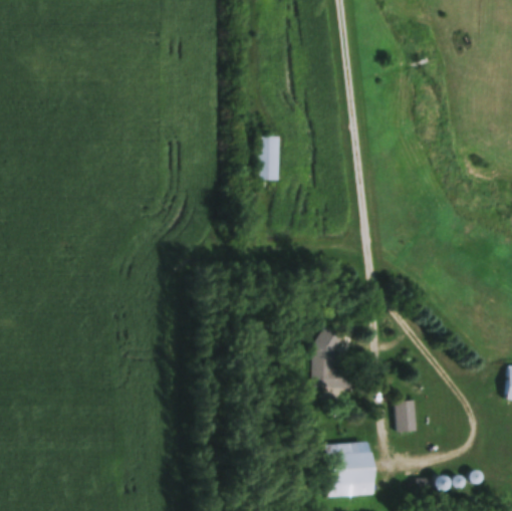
[(279,137),(255,137),(255,180),(279,180),(279,137)]
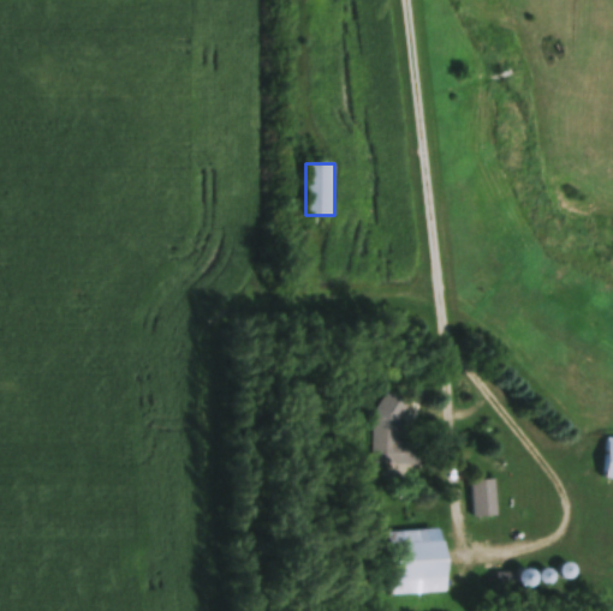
[(422,465),(422,441),(403,441),(404,396),(378,395),(376,463),(422,465)]
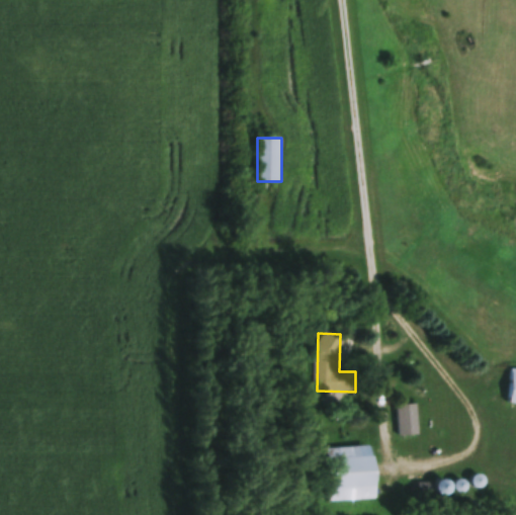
[(418,434),(418,404),(399,404),(399,434),(418,434)]
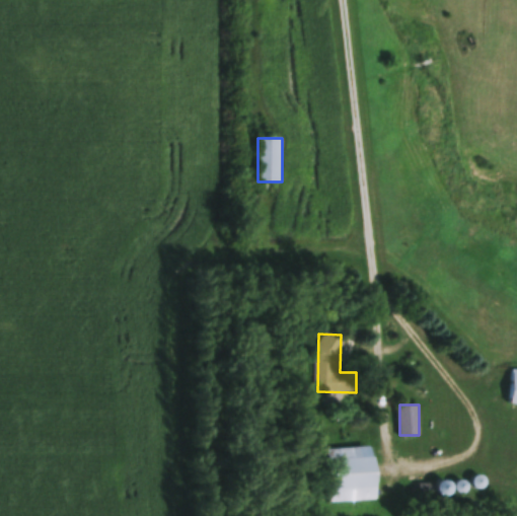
[(328,501),(380,499),(378,446),(326,448),(328,501)]
